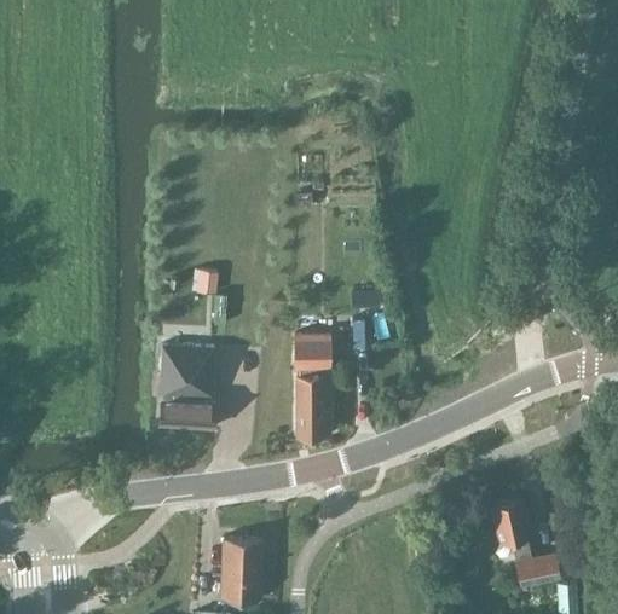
[(201,273),(198,294),(217,295),(219,274),(201,273)]
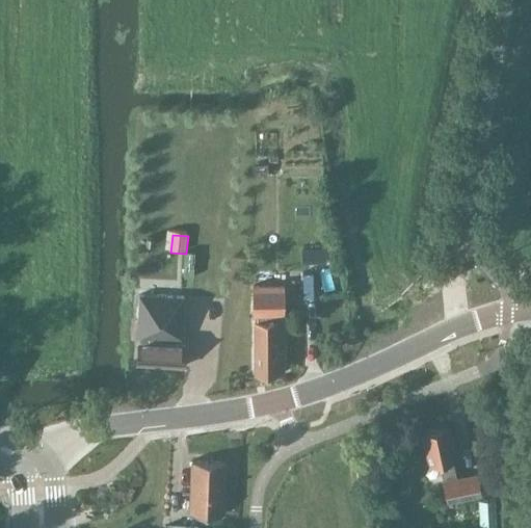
[(285,288),(253,289),(253,320),(286,319),(285,288)]
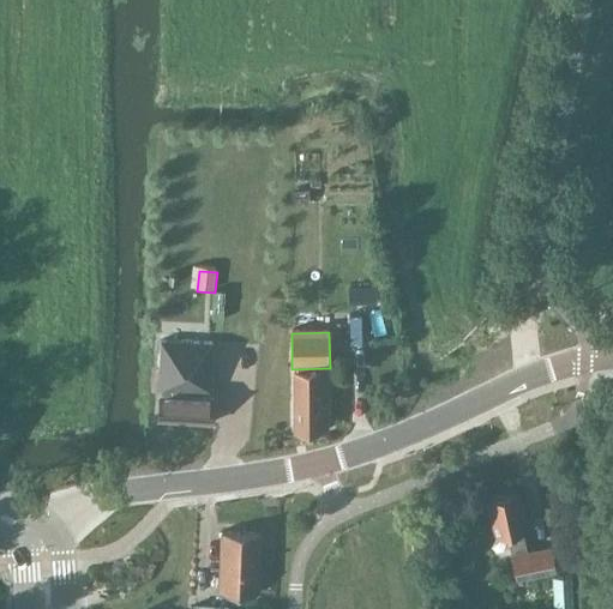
[(174,399),(160,399),(158,423),(216,427),(216,403),(181,401),(181,395),(214,396),(214,371),(209,369),(209,348),(160,345),(160,373),(156,373),(155,396),(174,396),(174,399)]
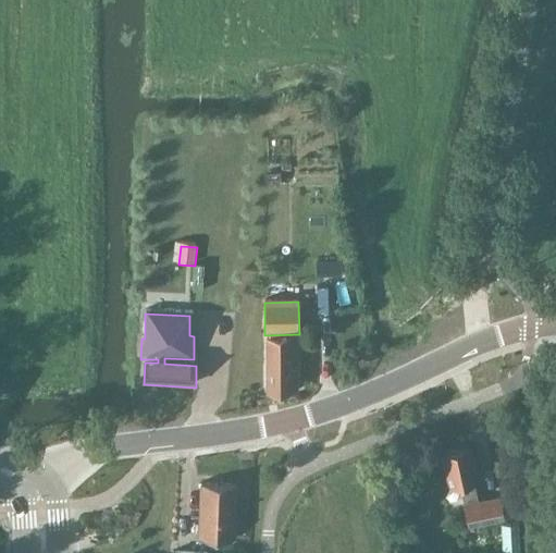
[(267,394),(298,393),(298,339),(267,341),(267,394)]
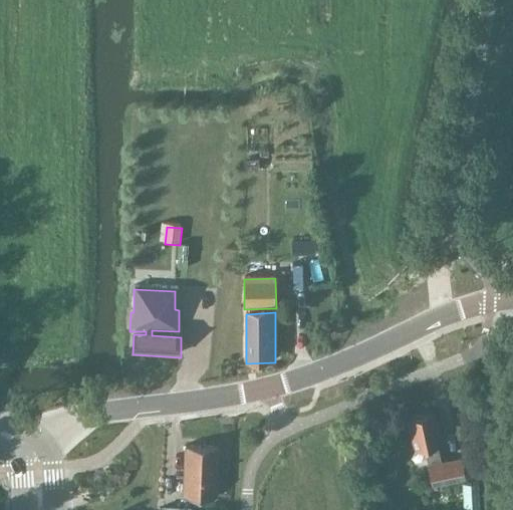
[(439,449),(442,449),(435,415),(408,420),(415,454),(426,452),(429,467),(427,467),(432,489),(467,481),(462,460),(441,464),(439,449)]
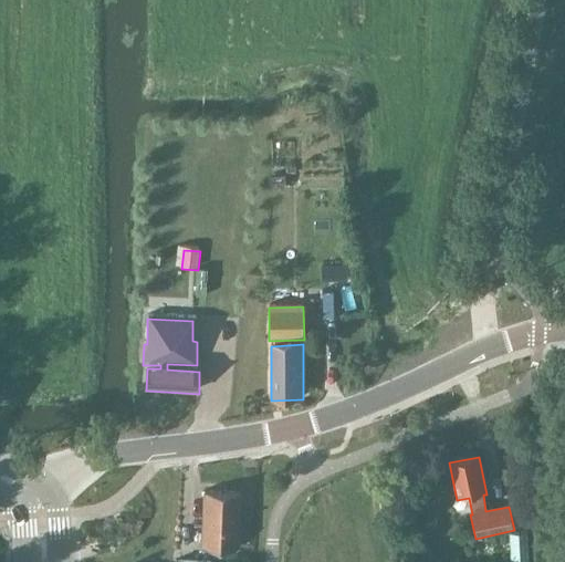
[(241,496),(203,495),(201,551),(240,553),(241,496)]
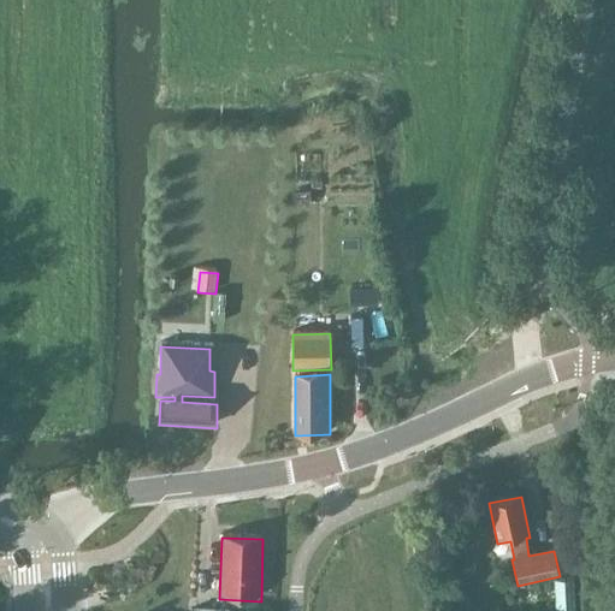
[(577,610),(578,581),(557,581),(556,610),(577,610)]
